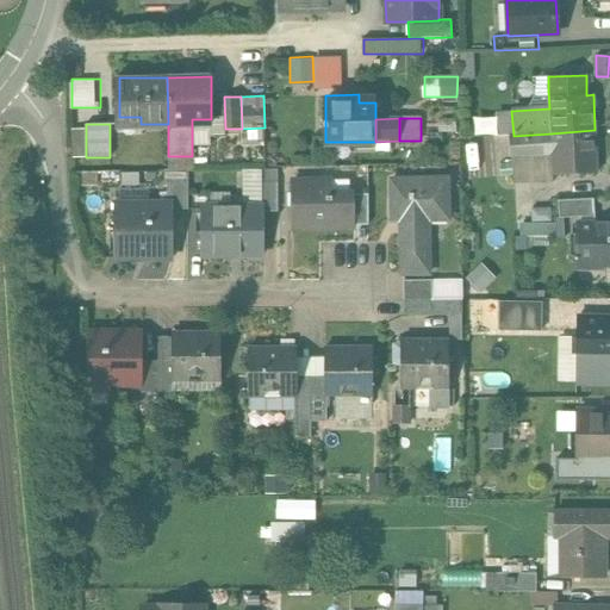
[(73,157),(86,157),(86,130),(73,130),(73,157)]
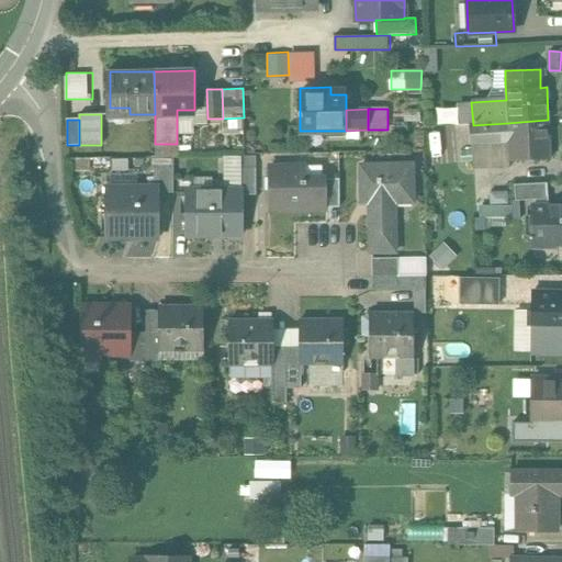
[(502,133),(503,142),(490,142),(491,160),(509,159),(509,161),(550,160),(548,120),(508,123),(508,133),(502,133)]
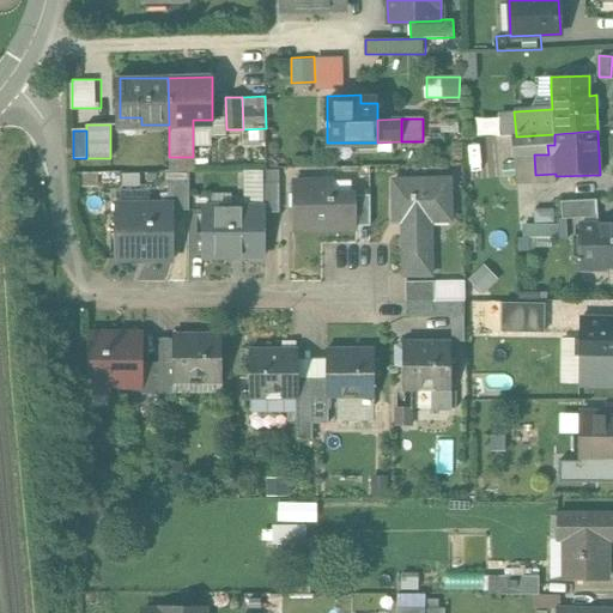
[(516,137),(511,137),(514,158),(534,155),(548,155),(547,145),(554,145),(554,134),(516,137)]
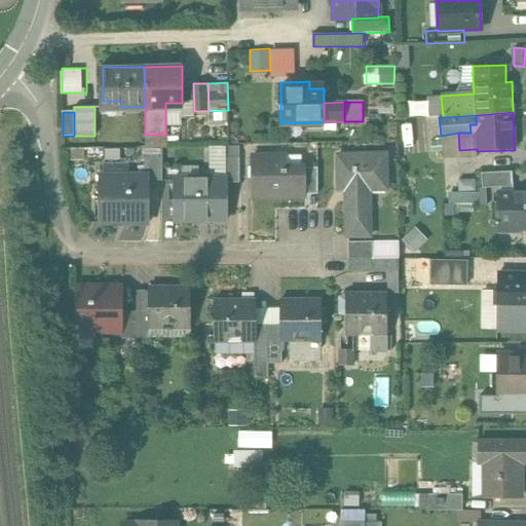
[(458,133),(441,136),(443,156),(459,155),(459,150),(458,133)]
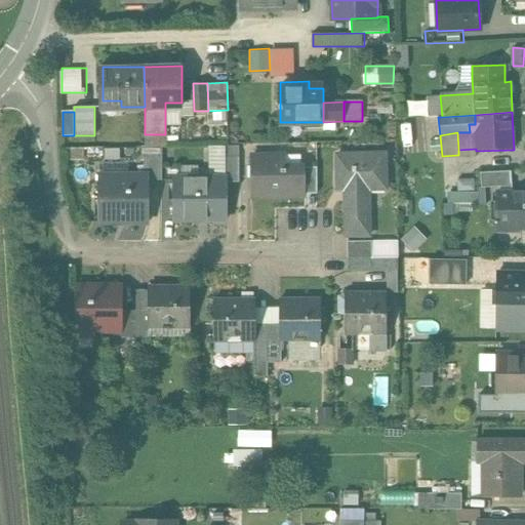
[(165,134),(145,134),(146,146),(162,146),(165,146),(165,134)]
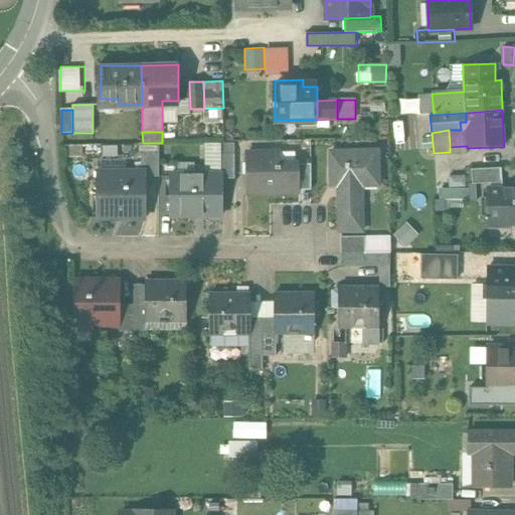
[(220,156),(233,156),(233,143),(212,144),(213,156),(220,156)]
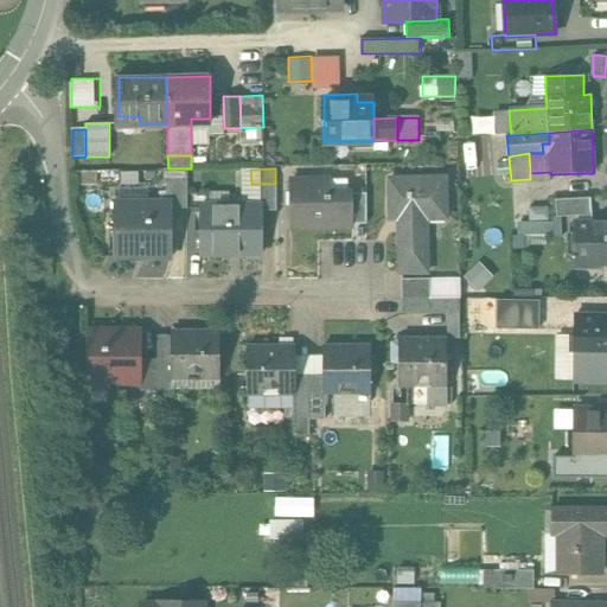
[(167,171),(167,180),(181,180),(181,171),(167,171)]
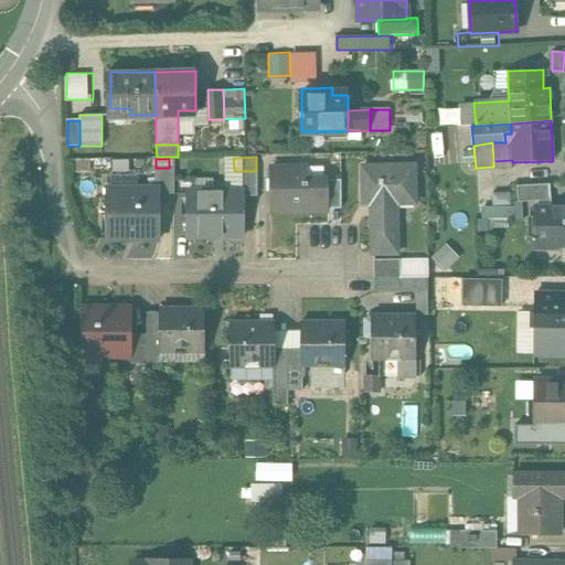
[(169,168),(156,168),(156,189),(161,189),(161,193),(172,193),(172,167),(169,168)]
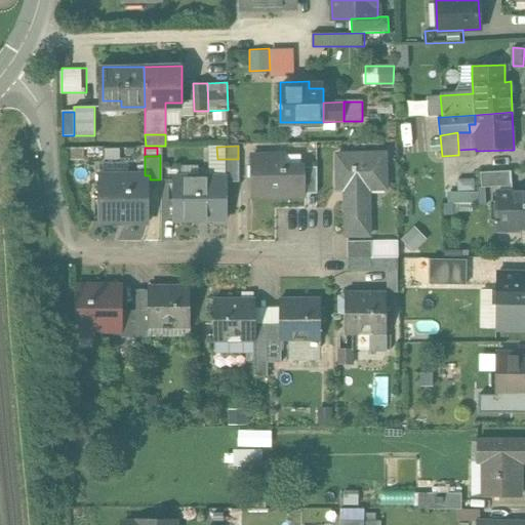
[(288,167),(287,155),(249,156),(250,194),(307,193),(306,167),(288,167)]
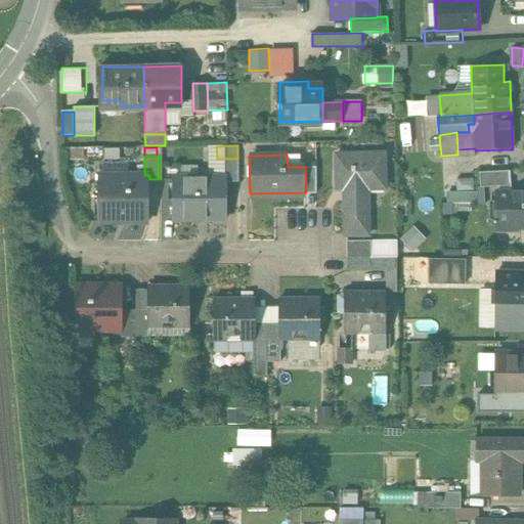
[(385,157),(337,158),(337,181),(345,181),(346,235),(369,234),(368,180),(386,180),(385,157)]
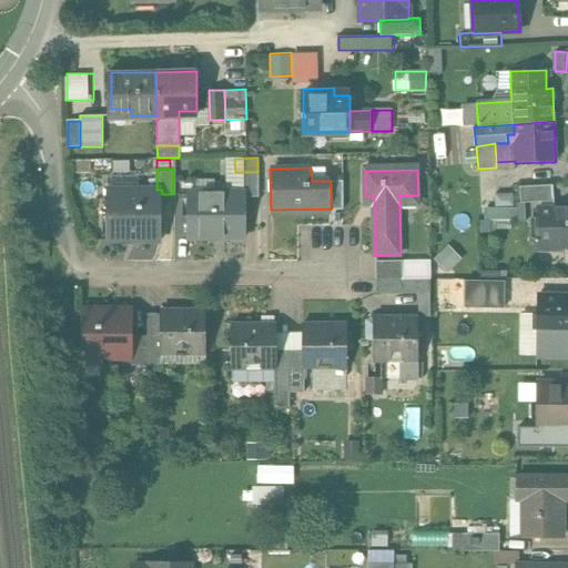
[(243,172),(244,194),(244,199),(259,199),(257,172),(243,172)]
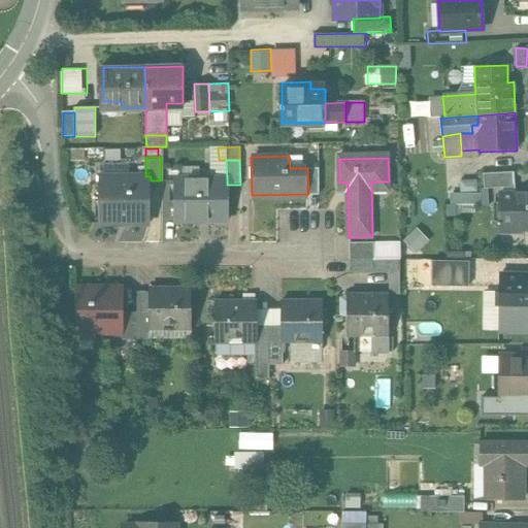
[(318,194),(318,168),(307,168),(308,194),(318,194)]
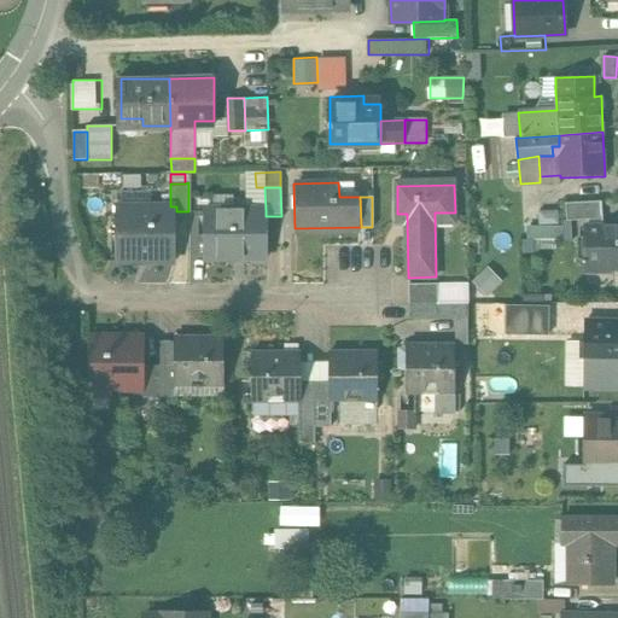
[(565,203),(566,221),(570,220),(586,220),(602,219),(601,202),(565,203)]
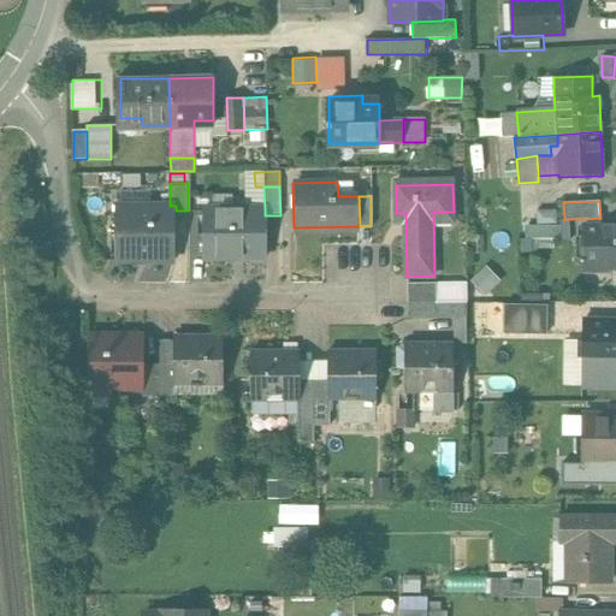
[(170,206),(117,207),(118,259),(177,258),(176,211),(176,206),(170,206)]
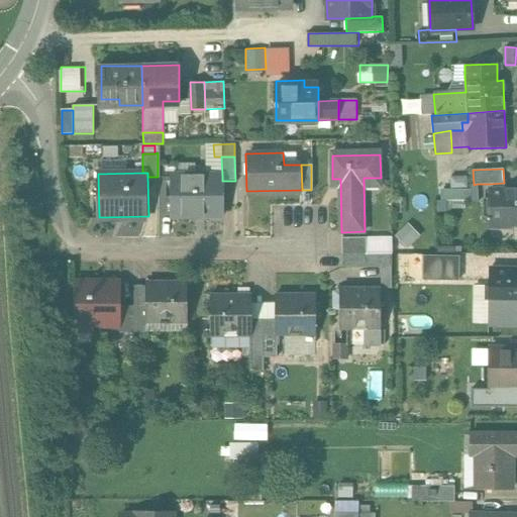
[(222,177),(172,177),(172,216),(222,215),(222,181),(222,177)]
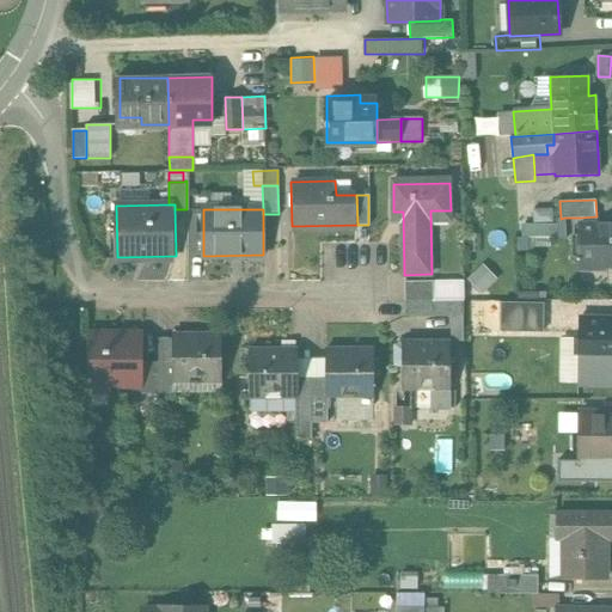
[(552,245),(565,245),(569,240),(569,228),(564,225),(564,218),(561,219),(560,219),(558,225),(558,237),(552,237),(552,245)]
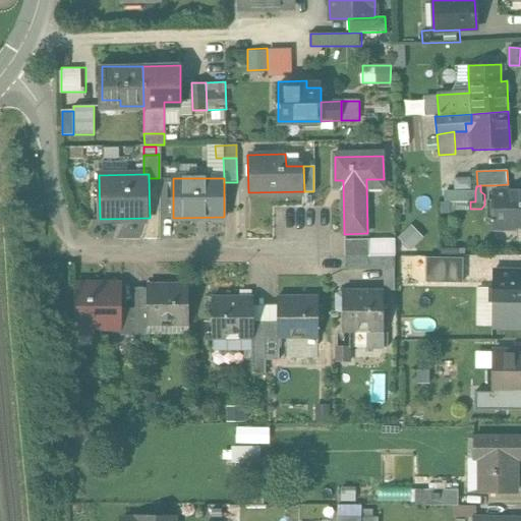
[(520,189),(508,189),(495,189),(495,227),(520,226),(520,189)]
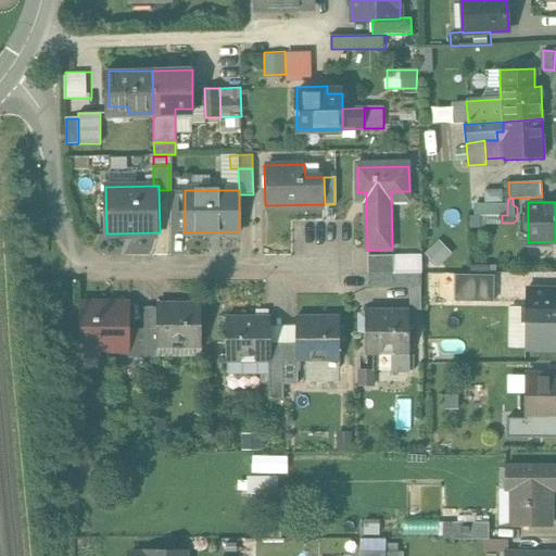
[(502,215),(507,215),(507,204),(477,204),(477,215),(502,215)]
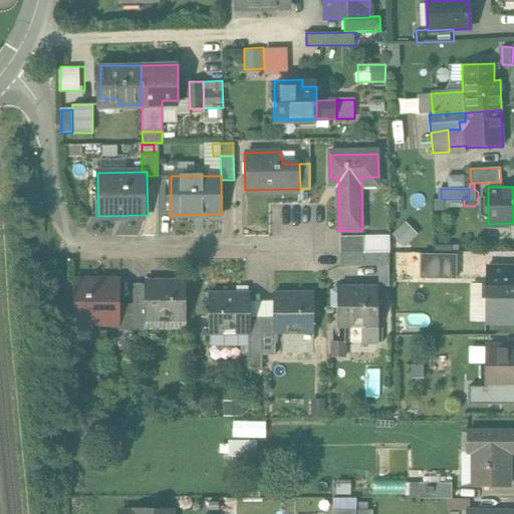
[(407,221),(395,232),(405,244),(418,232),(407,221)]
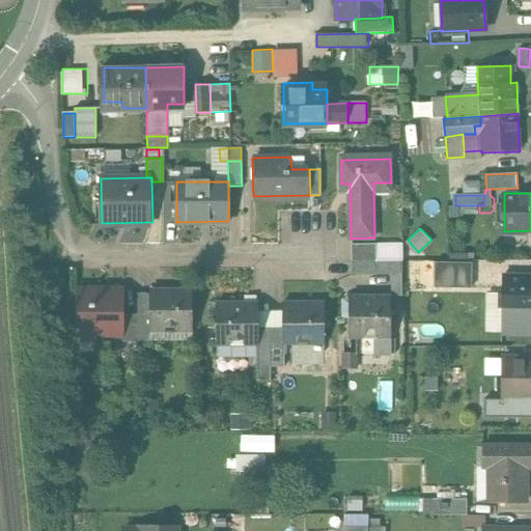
[(378,244),(352,244),(352,260),(378,260),(378,244)]
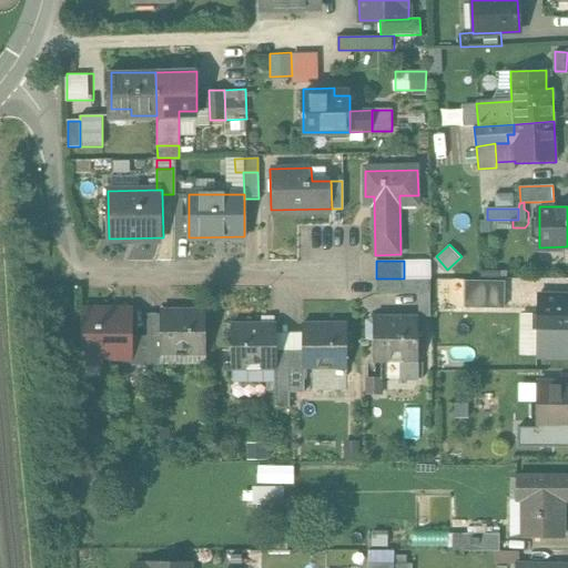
[(404,279),(376,279),(376,293),(404,293),(404,279)]
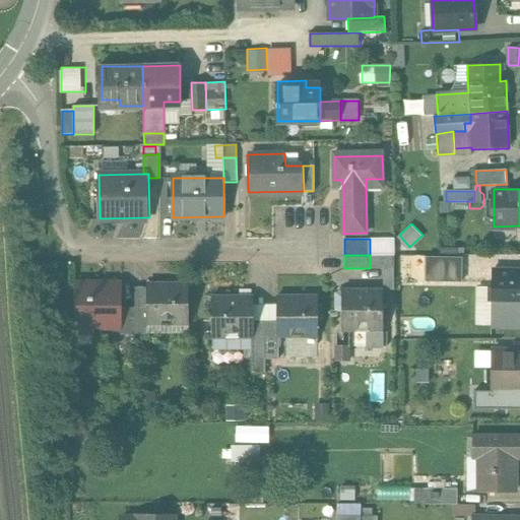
[(458,259),(435,259),(435,269),(438,270),(458,270),(458,259)]
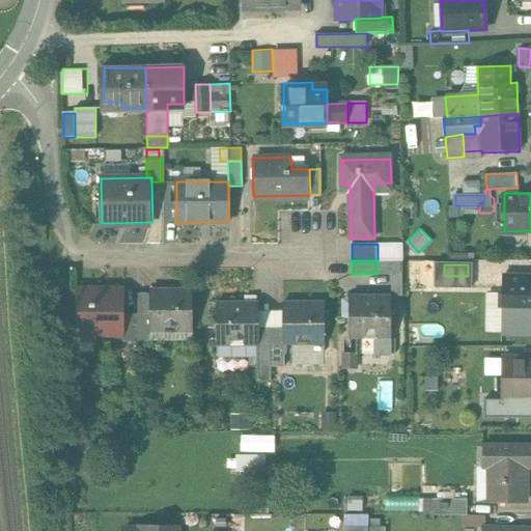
[(468,276),(447,276),(446,288),(467,289),(468,276)]
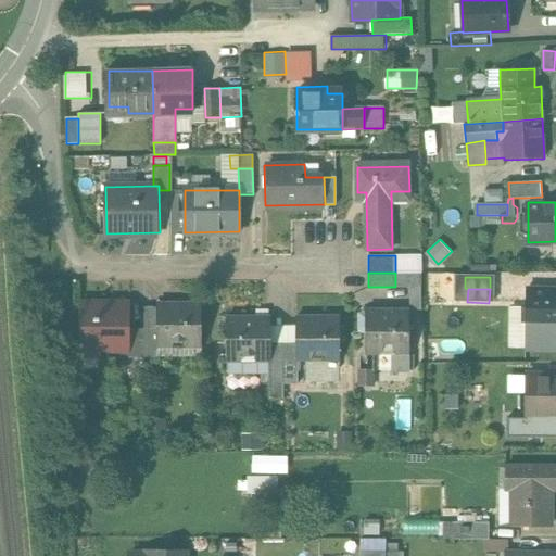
[(555,291),(527,291),(526,326),(555,326),(555,291)]
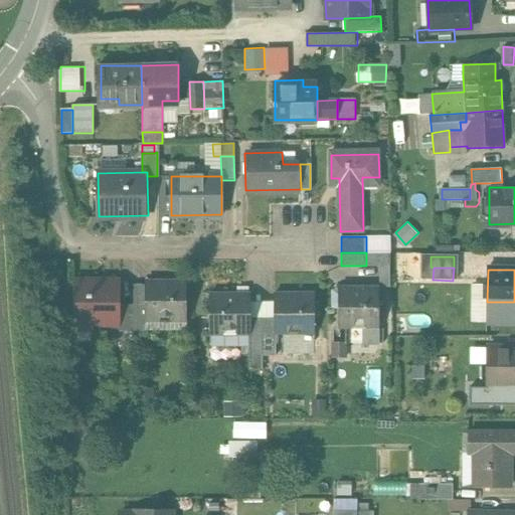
[(187,280),(147,280),(147,305),(147,321),(187,321),(187,280)]
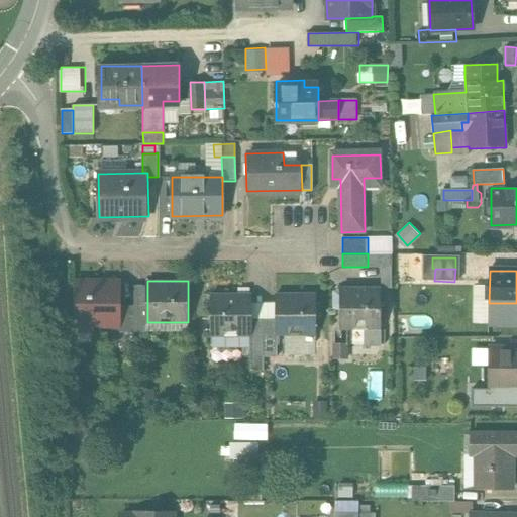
[(119,282),(75,283),(77,332),(94,331),(94,326),(120,325),(119,306),(119,282)]
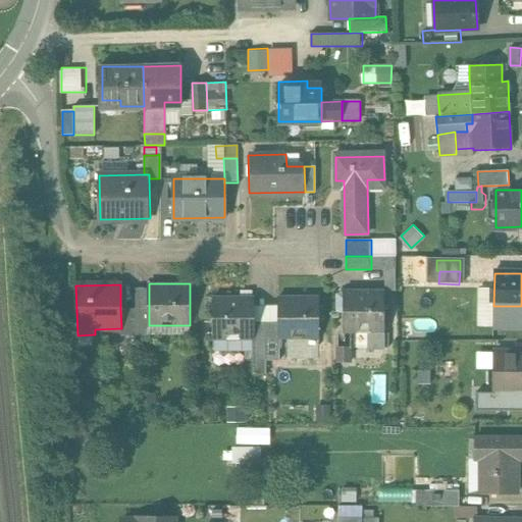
[(386,330),(386,290),(344,291),(345,331),(367,330),(384,330),(386,330)]
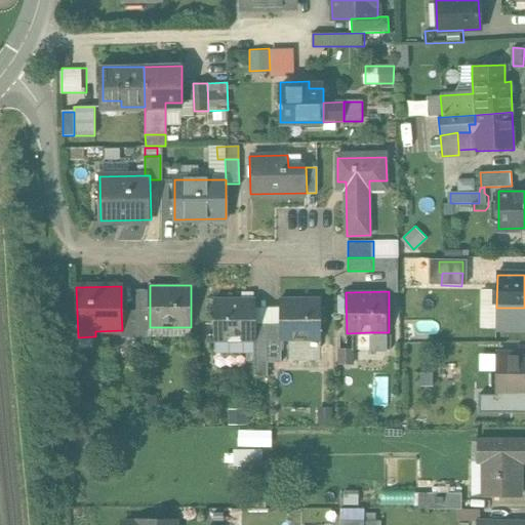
[(254,297),(214,296),(214,337),(252,337),(254,337),(254,321),(254,297)]
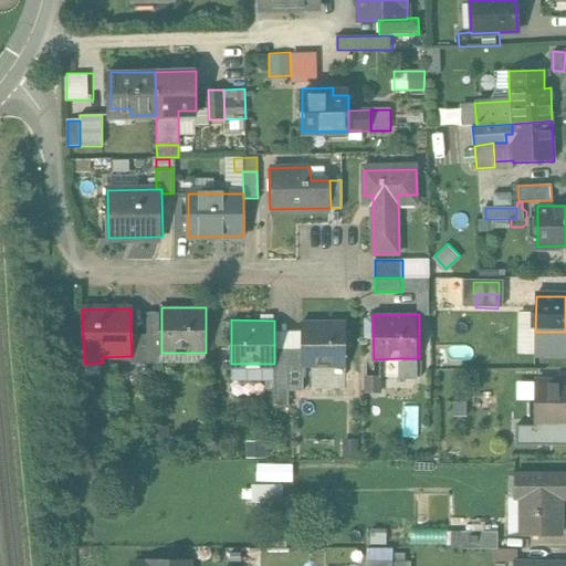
[(347,321),(303,321),(303,346),(303,364),(304,364),(347,364),(347,321)]
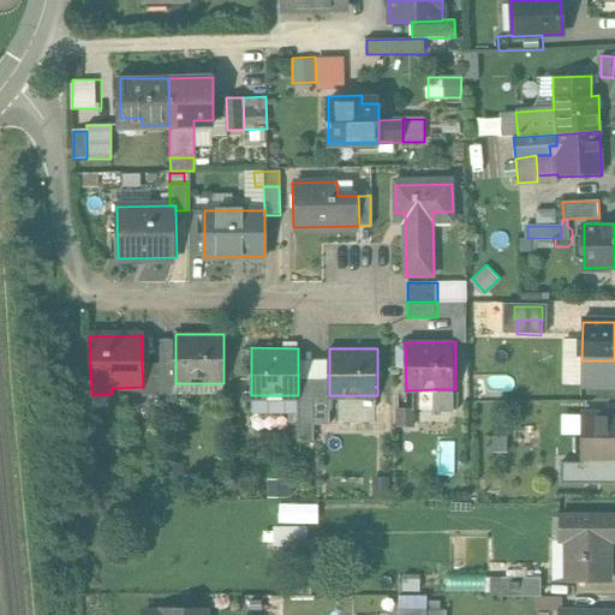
[(160,363),(142,364),(143,387),(143,393),(160,393),(160,363)]
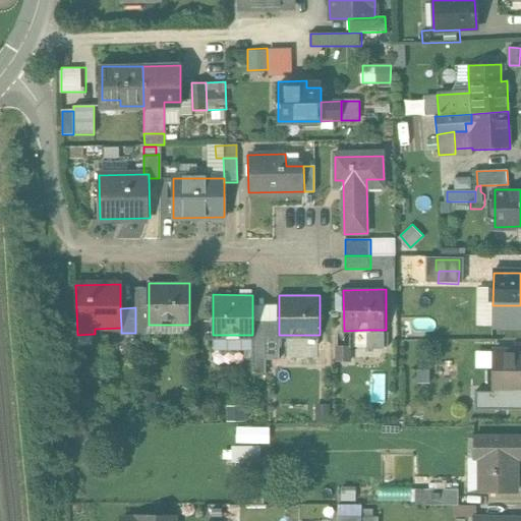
[(149,308),(135,307),(135,333),(149,333),(149,325),(149,308)]
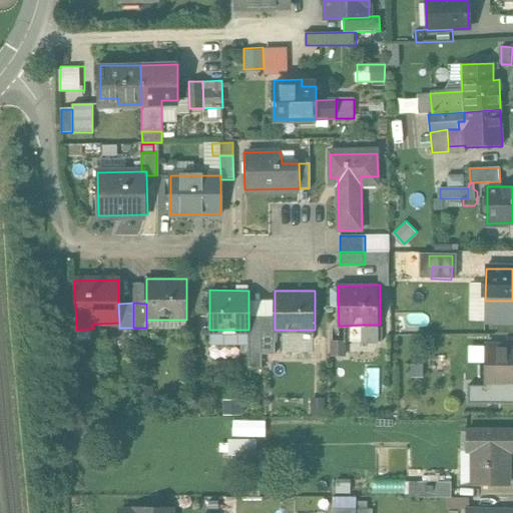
[(262,314),(248,314),(248,330),(246,330),(246,353),(262,353),(262,340),(262,314)]
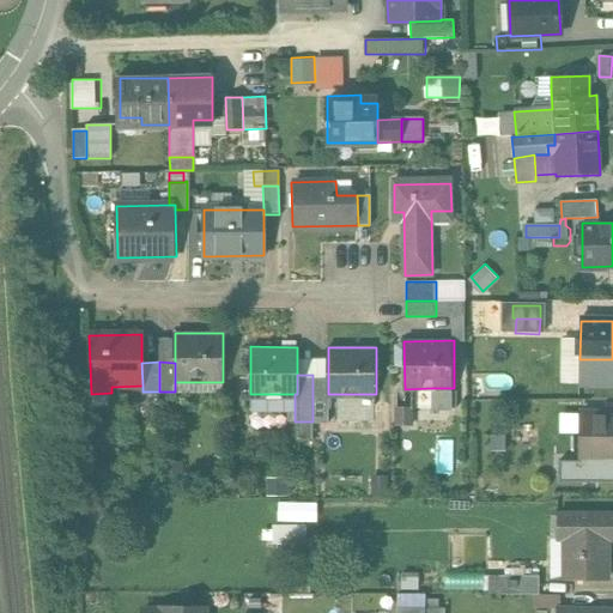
[(328,394),(328,375),(313,375),(313,406),(329,406),(329,394),(328,394)]
